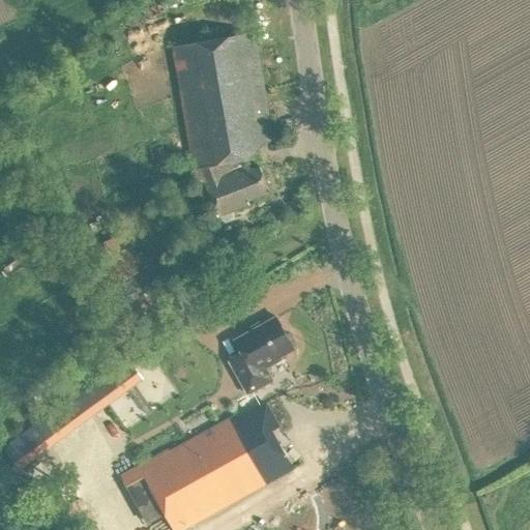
[(267,141),(271,140),(253,32),(172,47),(179,92),(193,167),(193,170),(200,168),(218,217),(249,205),(248,202),(269,195),(260,170),(239,177),(236,173),(226,176),(221,164),(253,158),(267,141)]
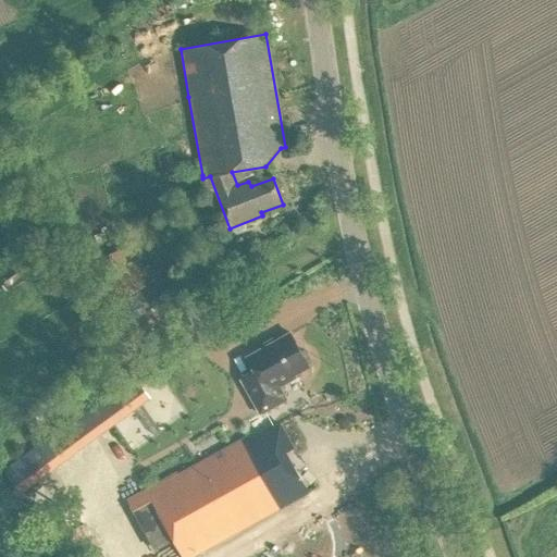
[(193,175),(166,183),(171,196),(196,188),(193,175)]
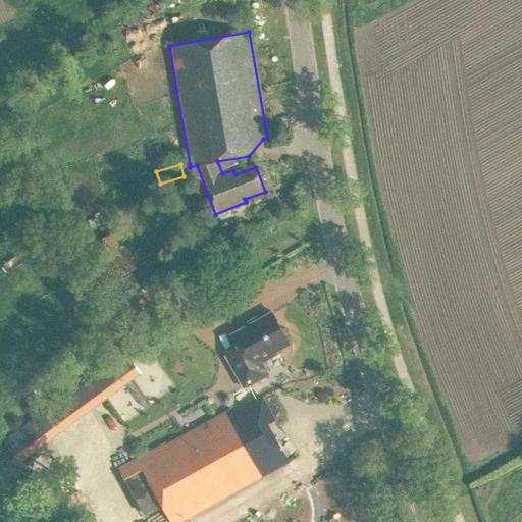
[(137,271),(120,235),(89,250),(105,285),(137,271)]
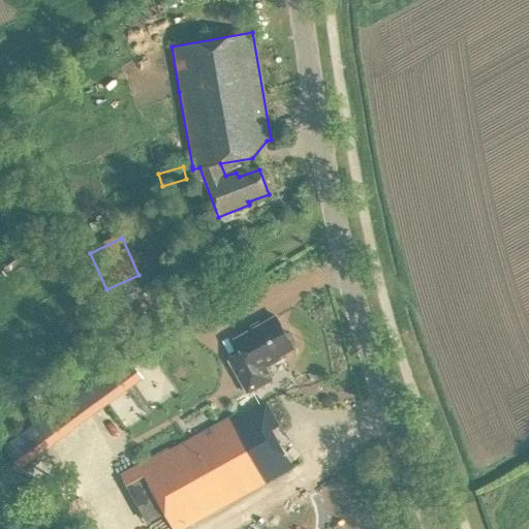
[(227,364),(246,396),(271,382),(263,370),(279,362),(278,360),(292,351),(290,348),(293,346),(287,335),(284,337),(274,318),(231,343),(240,356),(227,364)]
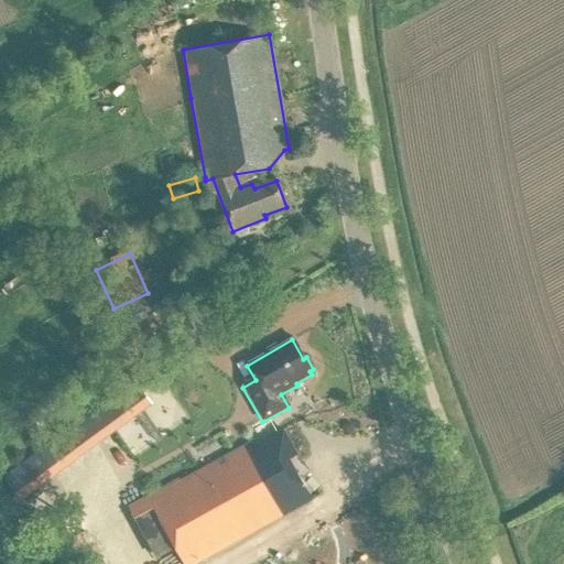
[(99,409),(116,431),(152,403),(137,381),(99,409)]
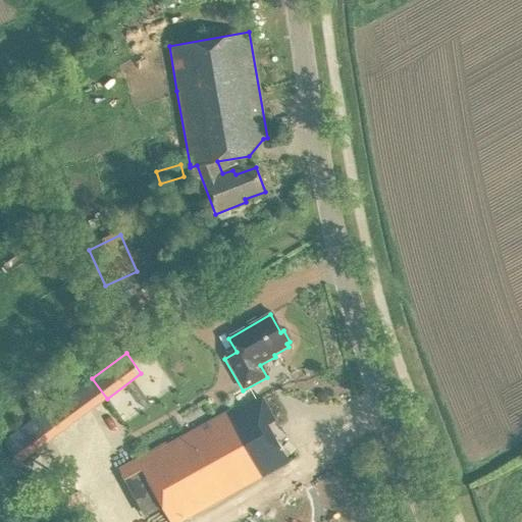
[(285,468),(289,466),(268,427),(275,423),(262,401),(240,414),(238,409),(237,409),(237,410),(166,449),(165,448),(137,464),(168,521),(186,521),(284,467),(285,468)]
